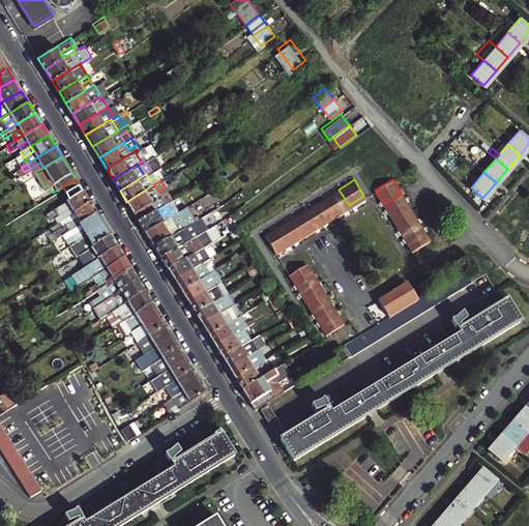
[(153,184),(126,202),(138,218),(155,208),(163,203),(165,202),(171,198),(165,187),(158,192),(153,184)]
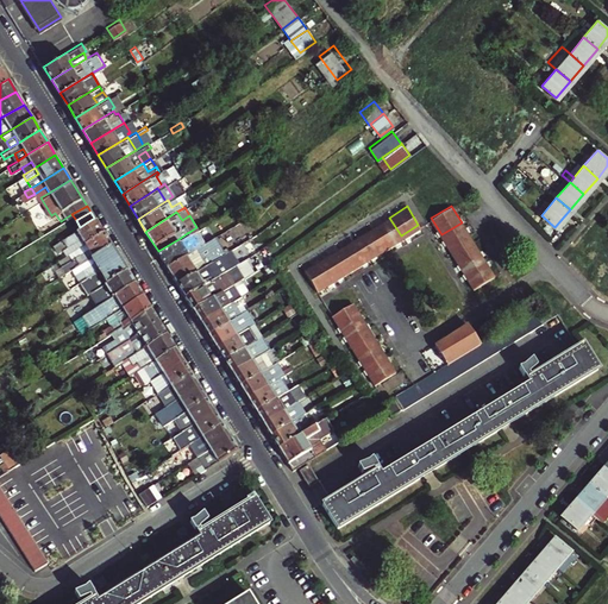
[(36,230),(39,234),(61,221),(57,216),(36,230)]
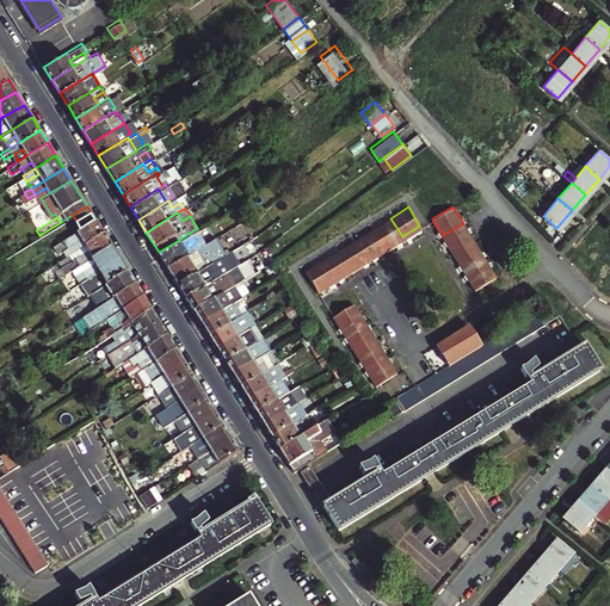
[(94,218),(80,228),(53,245),(56,252),(61,248),(71,242),(75,249),(84,243),(103,232),(94,218)]
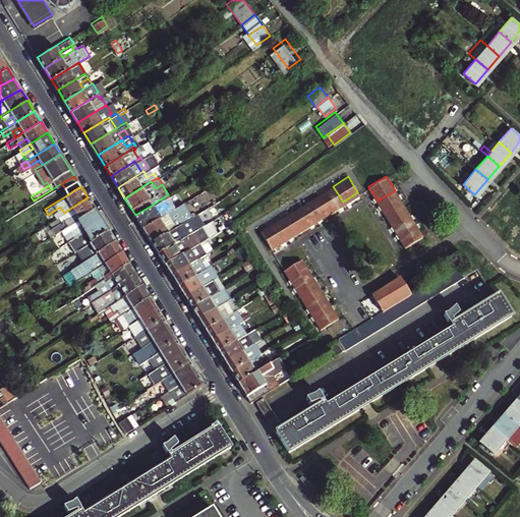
[(319,195),(329,211),(343,202),(333,186),(319,195)]
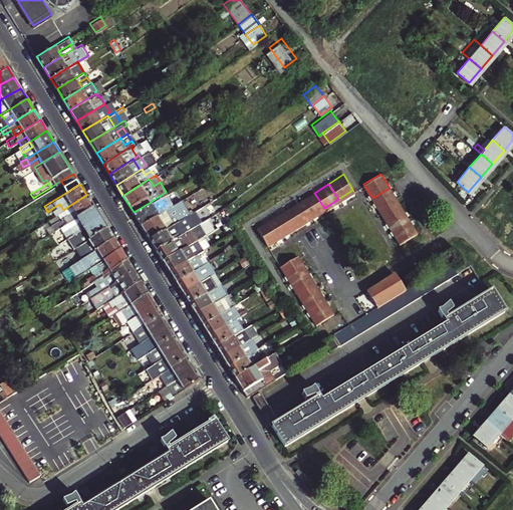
[(390,188),(372,198),(381,213),(398,202),(390,188)]
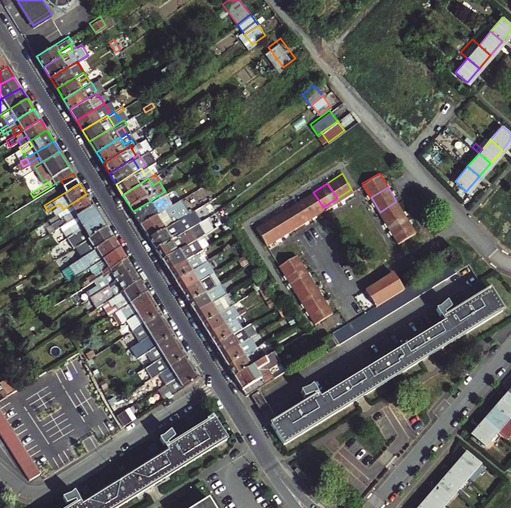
[(323,207),(313,192),(299,201),(308,216),(323,207)]
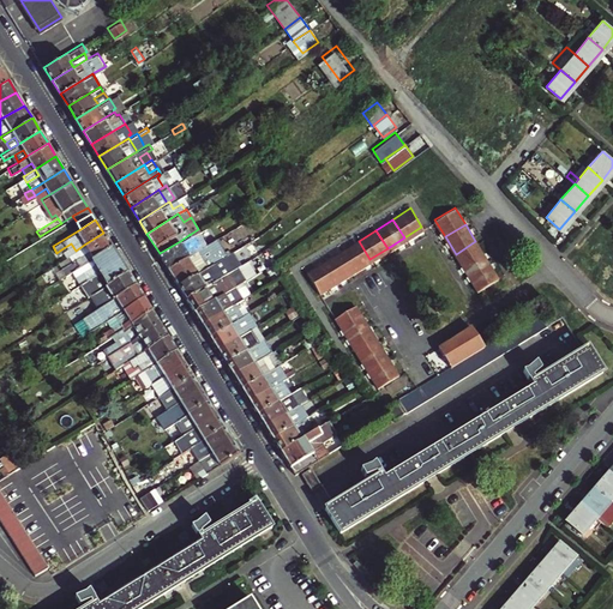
[(103,233),(84,245),(88,251),(71,261),(72,263),(74,267),(78,265),(112,245),(103,233)]
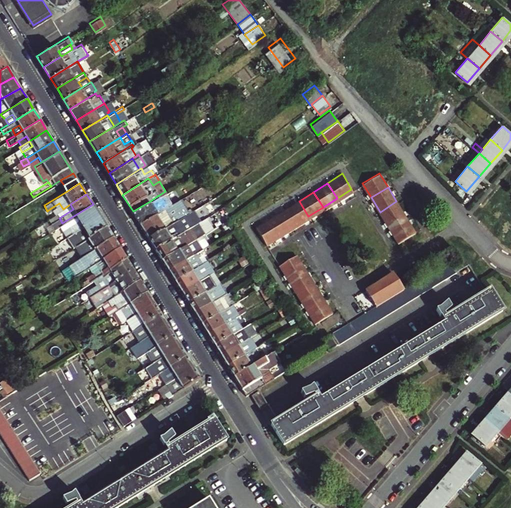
[(157,196),(150,201),(153,207),(160,202),(157,196)]
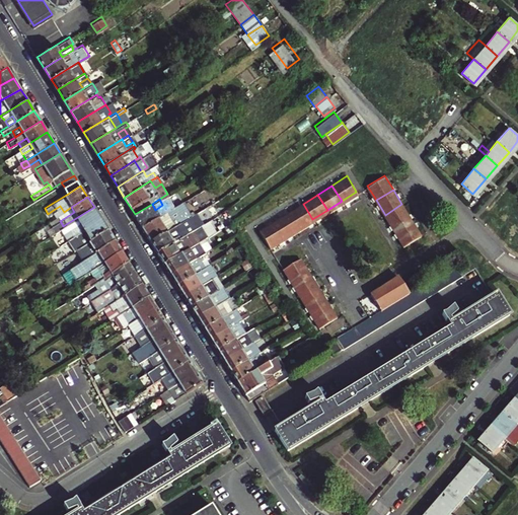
[(135,214),(141,226),(165,211),(162,205),(155,210),(152,204),(135,214)]
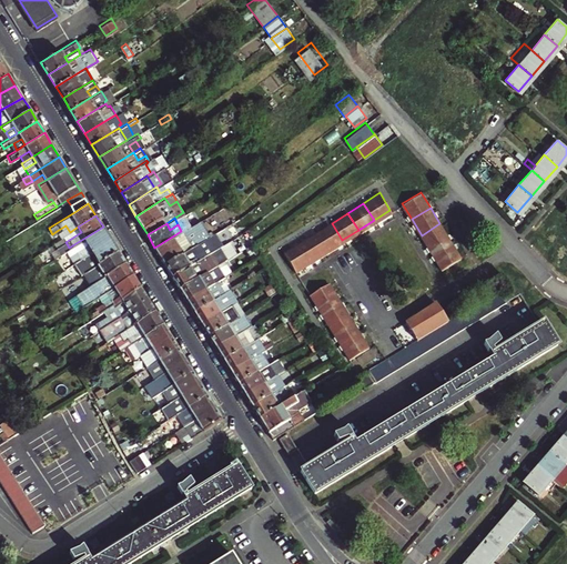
[(342,240),(332,223),(316,232),(326,250),(342,240)]
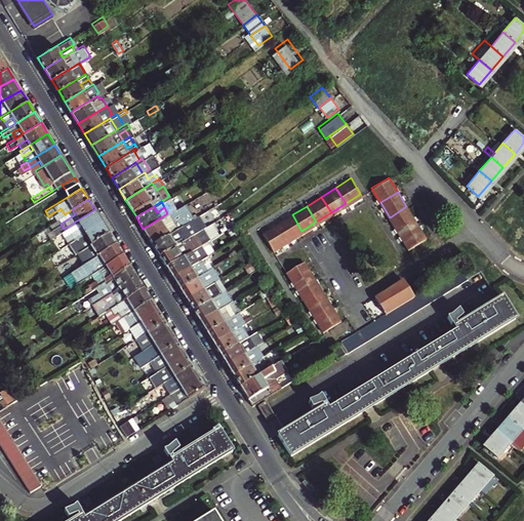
[(406,206),(390,217),(399,231),(415,221),(406,206)]
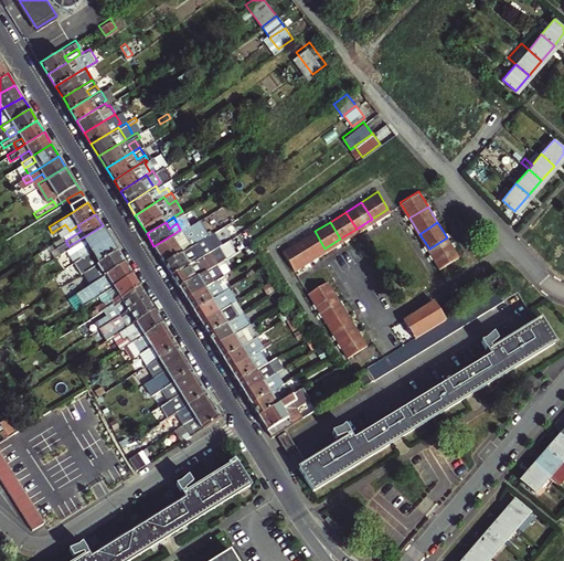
[(65,224),(56,230),(60,236),(62,235),(70,231),(65,224)]
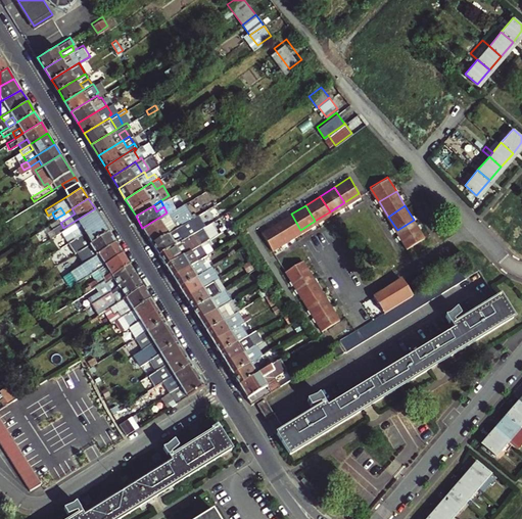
[(64,214),(57,218),(60,223),(75,214),(72,208),(64,214)]
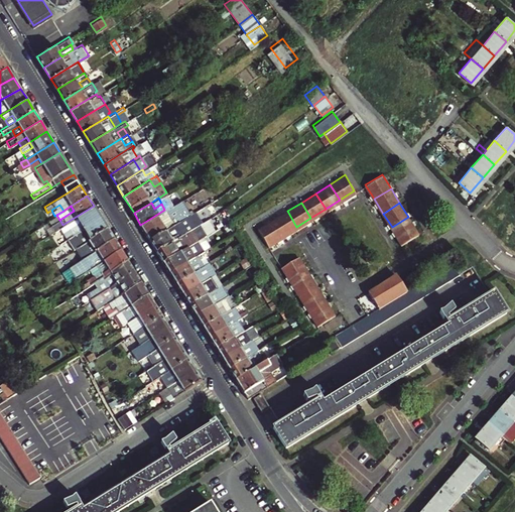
[(70,229),(73,234),(100,217),(94,206),(66,223),(70,229)]
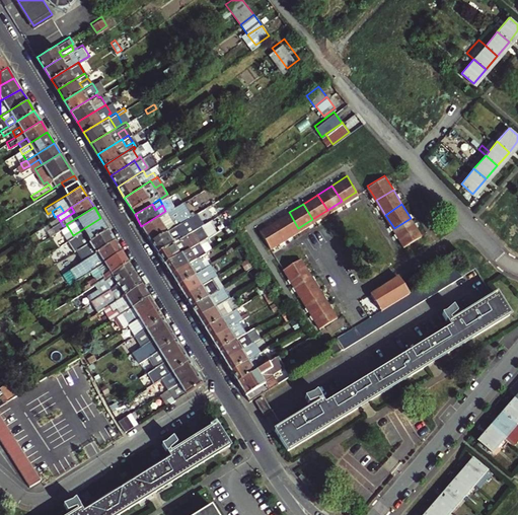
[(165,211),(141,226),(150,240),(174,224),(175,224),(167,210),(165,211)]
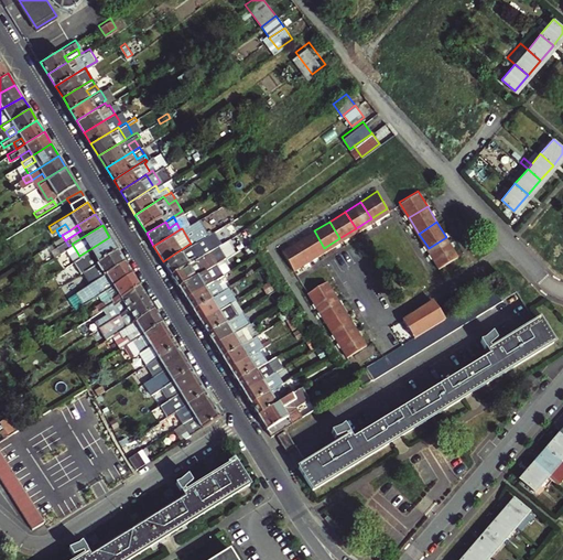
[(314,230),(299,240),(309,258),(324,248),(314,230)]
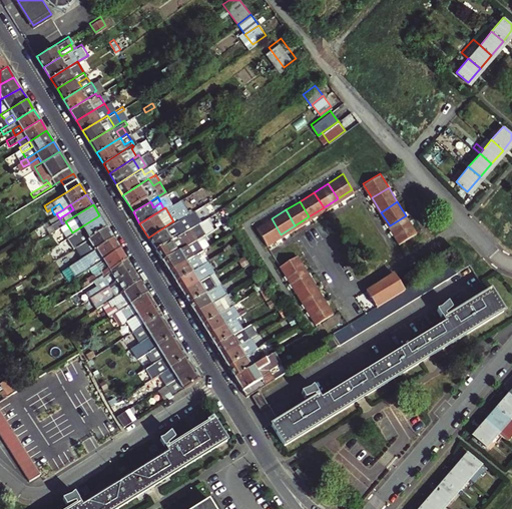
[(180,221),(185,229),(189,226),(194,223),(187,212),(178,218),(180,221)]
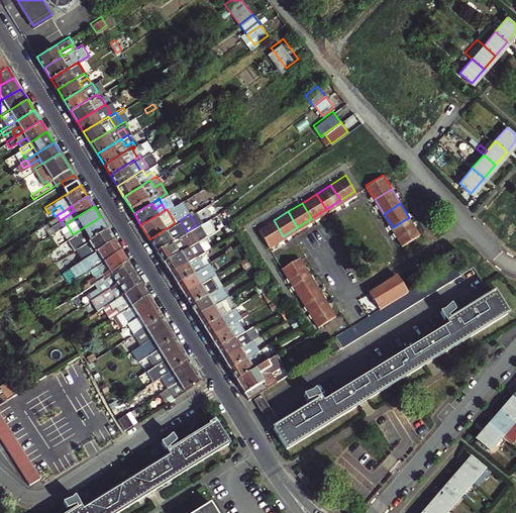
[(89,239),(107,228),(100,217),(73,234),(76,239),(80,245),(84,242),(89,239)]
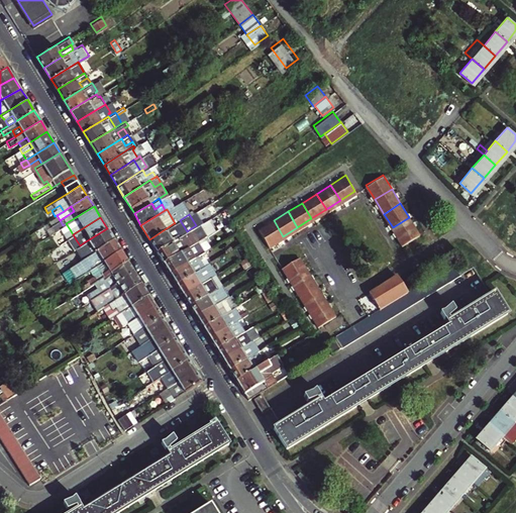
[(409,217),(393,227),(402,242),(418,232),(409,217)]
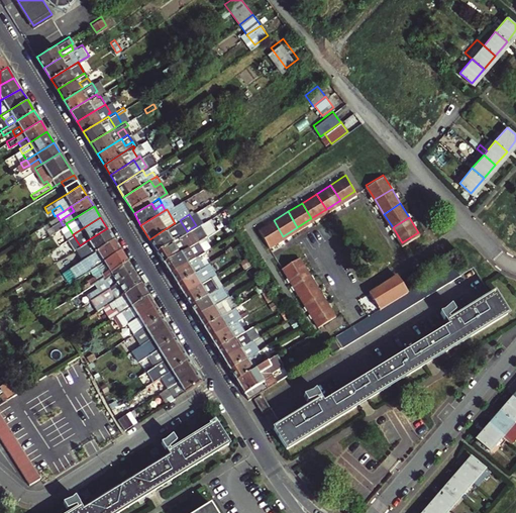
[(274,220),(259,229),(269,245),(283,236),(274,220)]
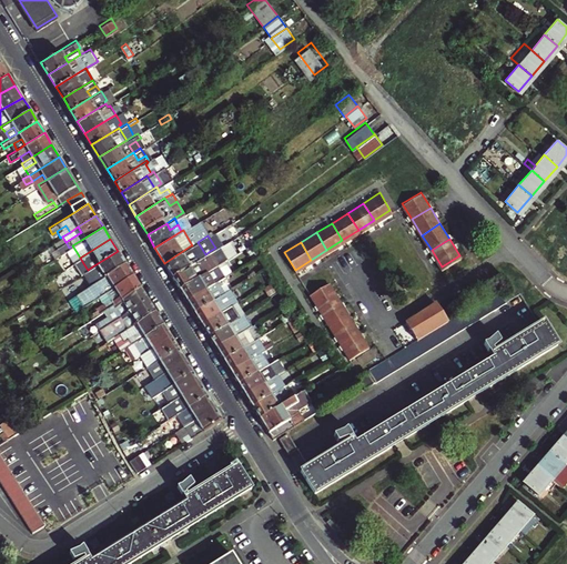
[(69,248),(67,243),(57,250),(60,254),(69,248)]
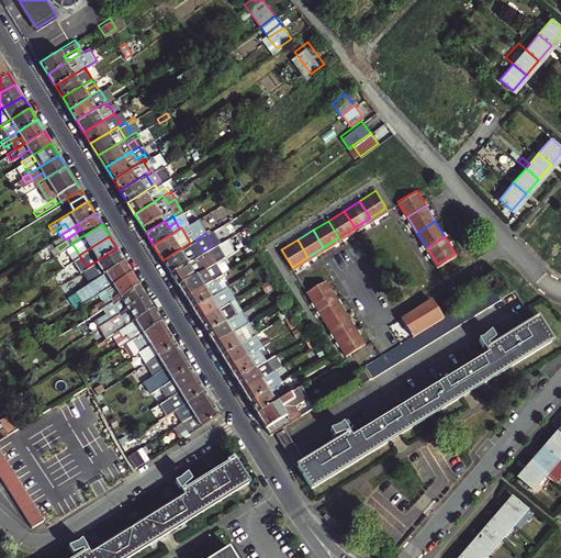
[(189,243),(163,260),(170,271),(203,252),(198,243),(191,246),(189,243)]
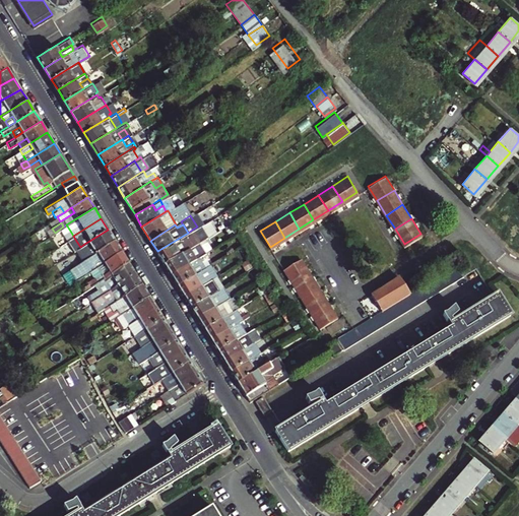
[(115,241),(108,230),(89,241),(95,252),(115,241)]
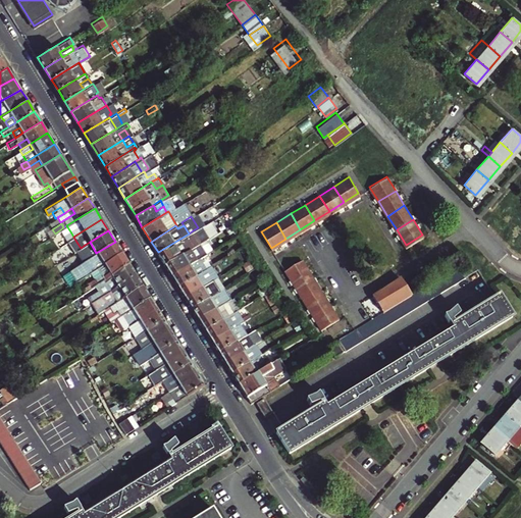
[(193,230),(189,234),(158,252),(164,263),(199,243),(200,242),(193,230)]
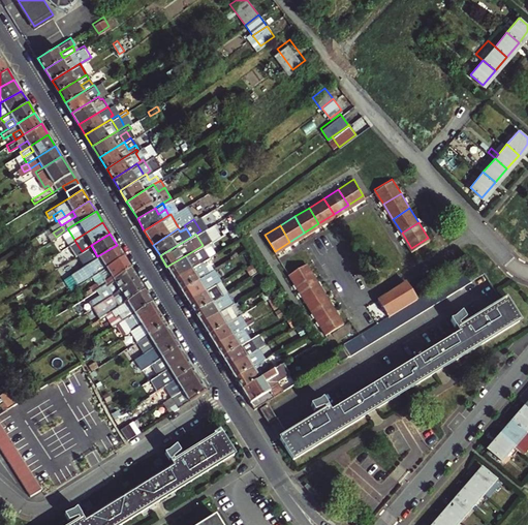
[(63,239),(67,244),(74,240),(71,235),(63,239)]
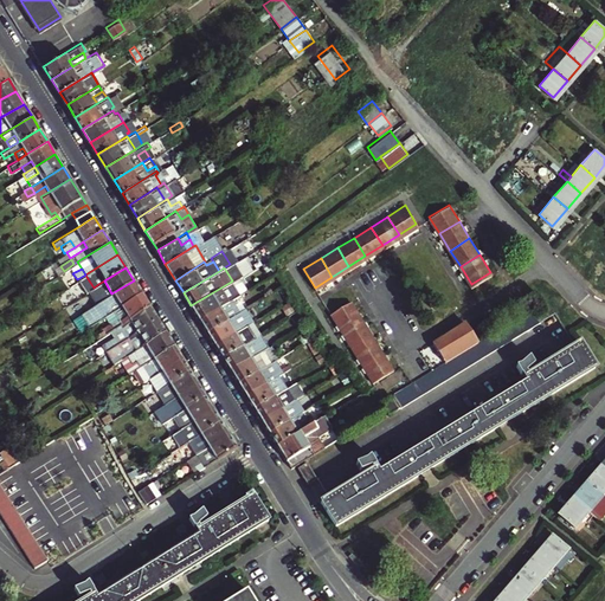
[(85,275),(77,279),(81,286),(89,280),(85,275)]
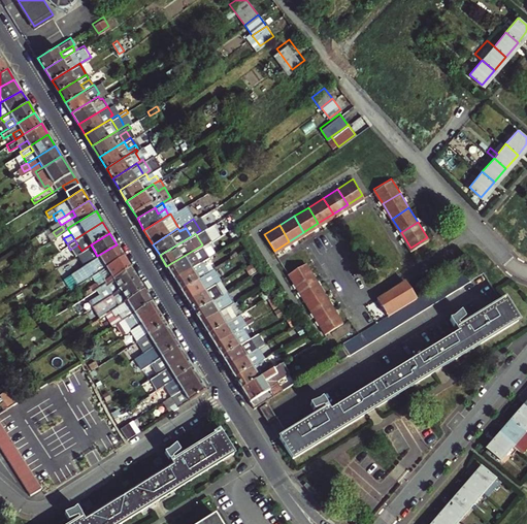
[(86,248),(88,251),(93,259),(97,256),(91,244),(86,248)]
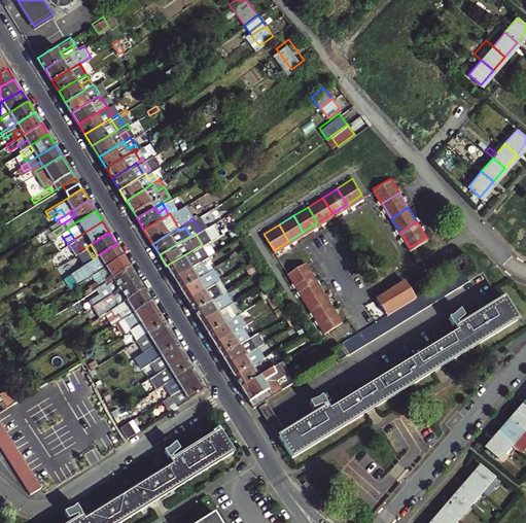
[(123,254),(116,244),(97,255),(93,258),(88,262),(91,268),(94,272),(98,270),(123,254)]
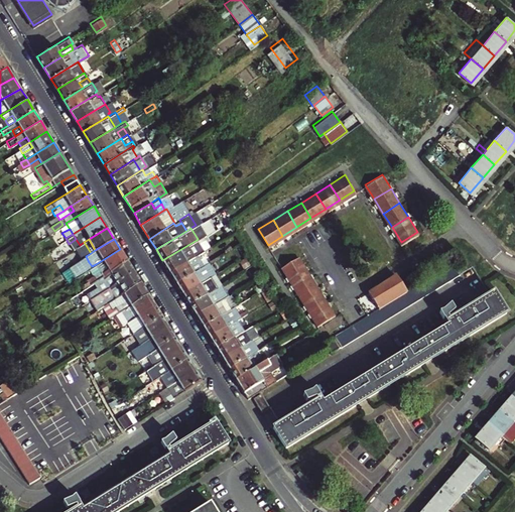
[(162,260),(169,271),(197,254),(198,254),(203,251),(197,240),(162,260)]
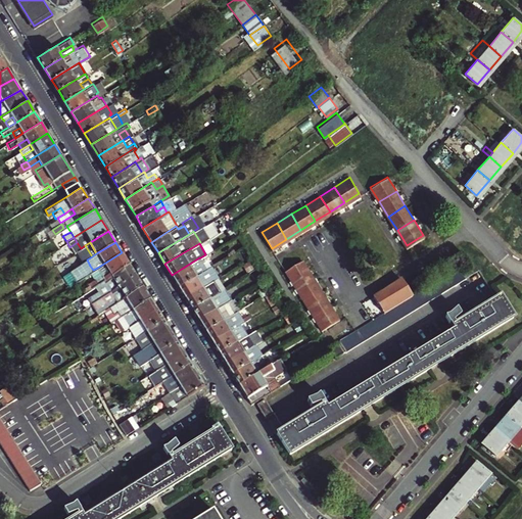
[(122,252),(97,268),(101,274),(94,278),(88,282),(91,287),(93,286),(129,264),(122,252)]
